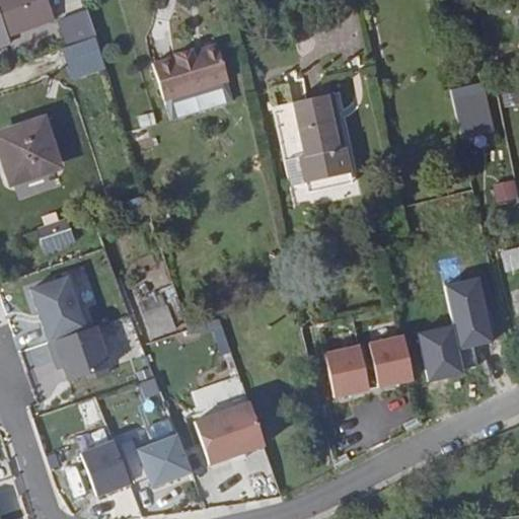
[(59,3),(58,0),(0,0),(0,20),(5,35),(54,18),(49,7),(59,3)]
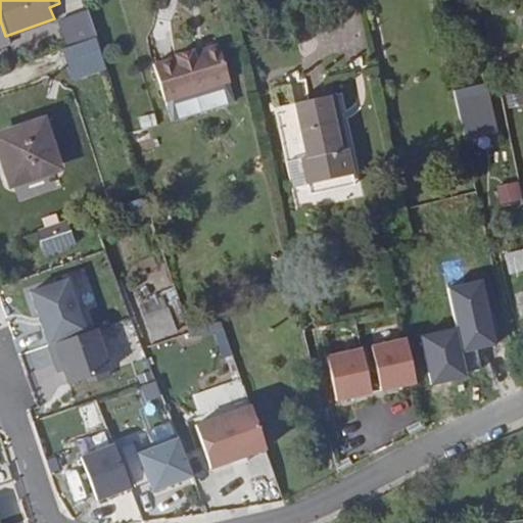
[(97,38),(87,11),(59,20),(69,47),(97,38)]
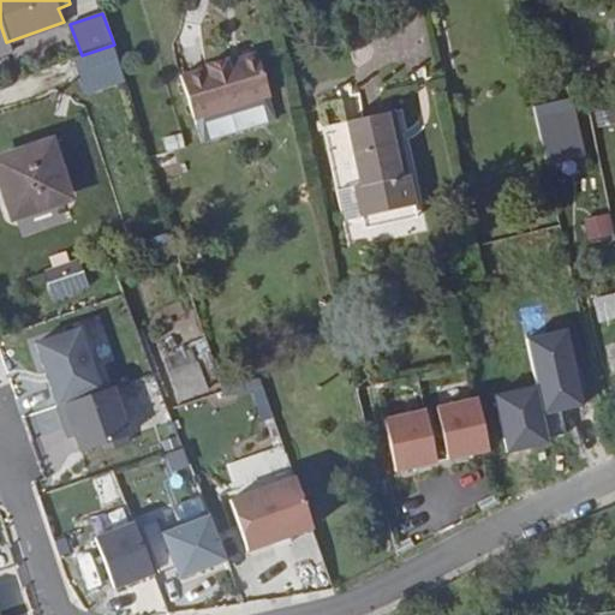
[(184,73),(204,141),(278,120),(258,53),(184,73)]
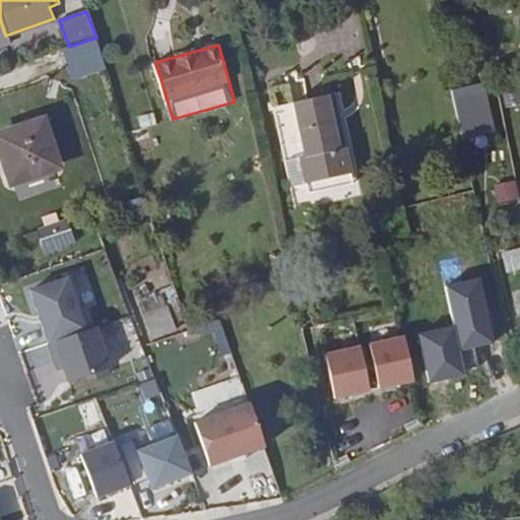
[(488,117),(480,84),(451,91),(450,91),(461,139),(505,128),(502,114),(488,117)]
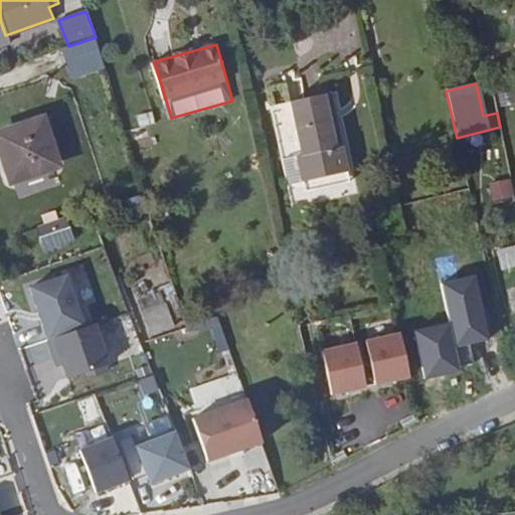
[(329,149),(321,114),(327,113),(323,95),(290,102),(302,155),(297,156),(303,182),(347,172),(341,147),(335,148),(329,149)]
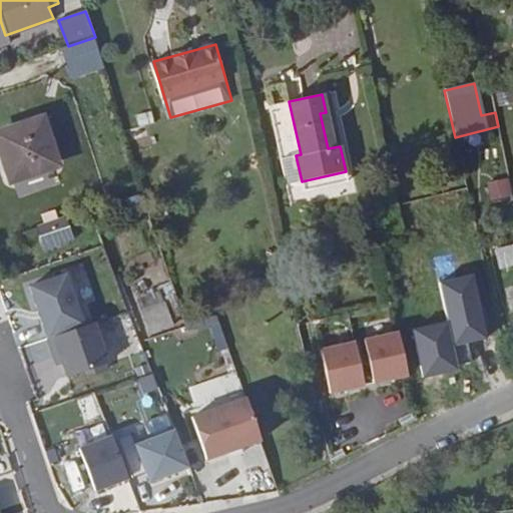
[(334,147),(326,112),(320,113),(328,148),(334,147)]
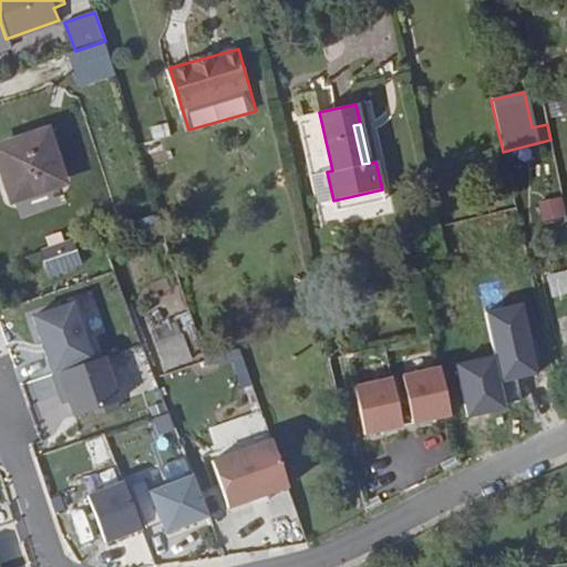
[(61,182),(44,134),(0,148),(0,161),(13,198),(61,182)]
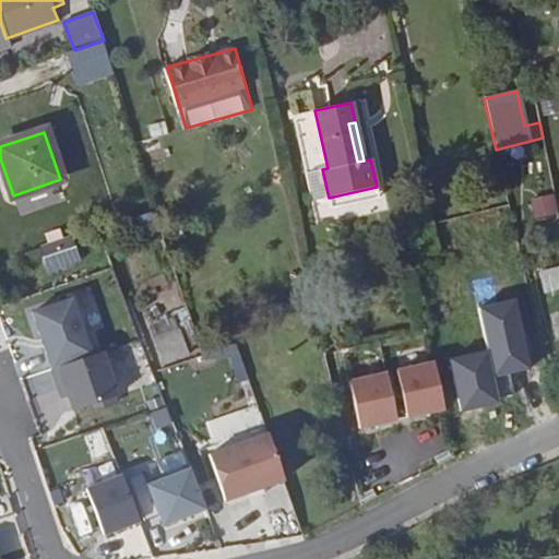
[(329,198),(322,169),(308,174),(313,201),(329,198)]
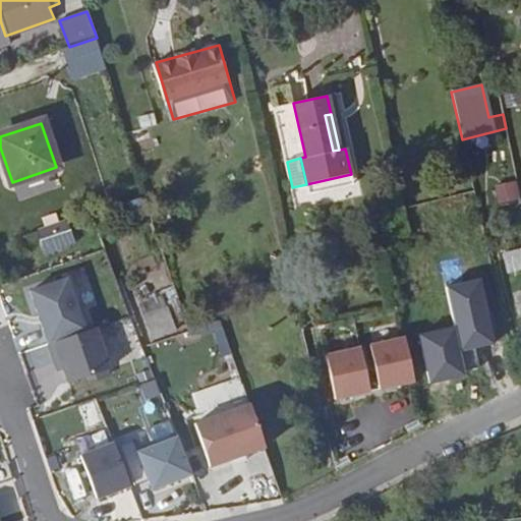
[(353,184),(351,174),(306,184),(308,194),(353,184)]
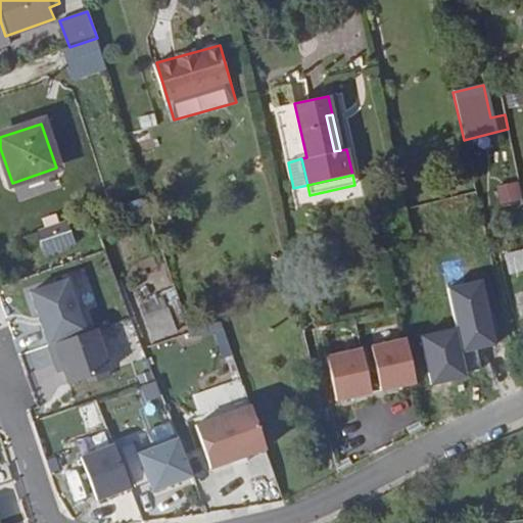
[(502,207),(522,199),(522,197),(518,180),(495,187),(502,207)]
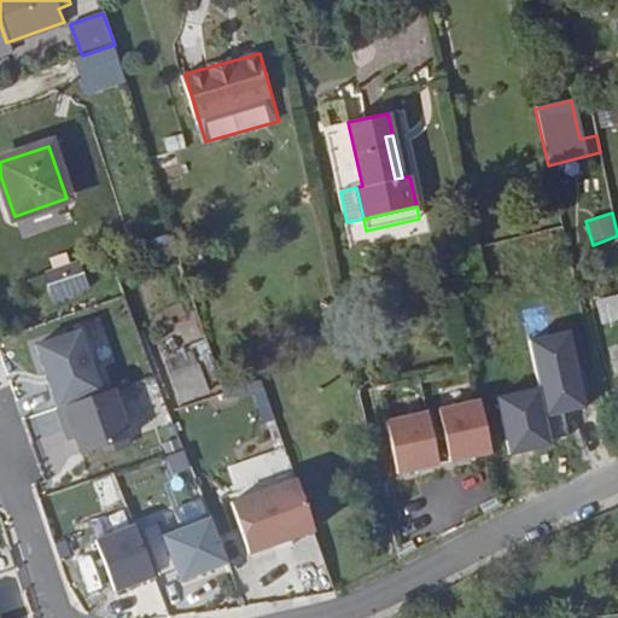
[(617,318),(617,297),(596,303),(601,322),(617,318)]
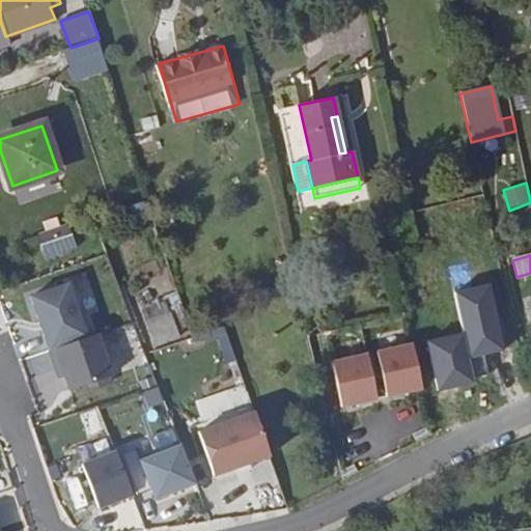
[(66,282),(28,297),(37,320),(40,319),(44,328),(40,330),(48,351),(86,337),(66,282)]
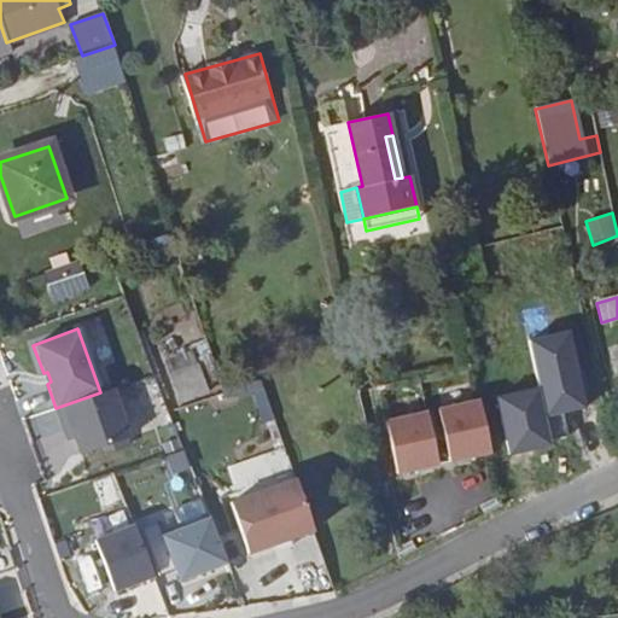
[(570,330),(528,339),(544,414),(586,404),(570,330)]
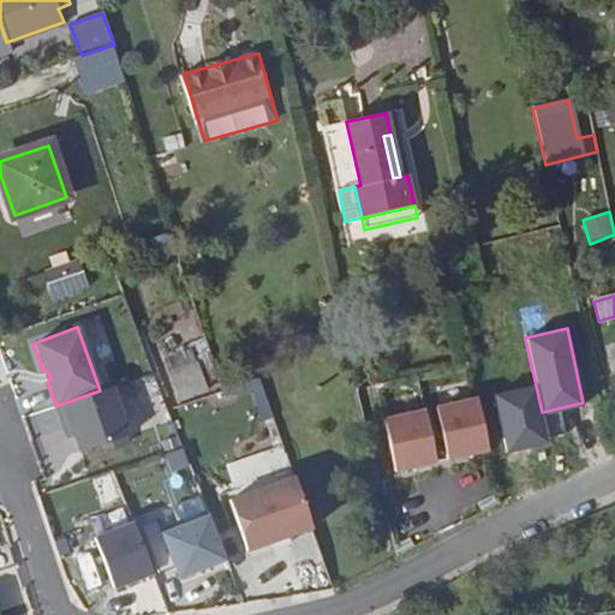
[(196,363),(191,350),(165,360),(169,374),(196,363)]
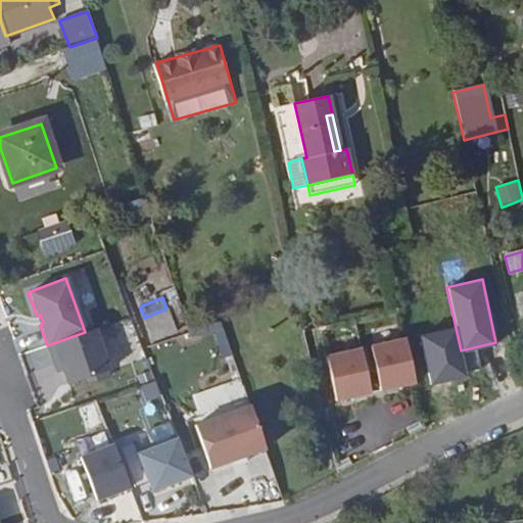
[(176,332),(167,308),(144,318),(152,340),(176,332)]
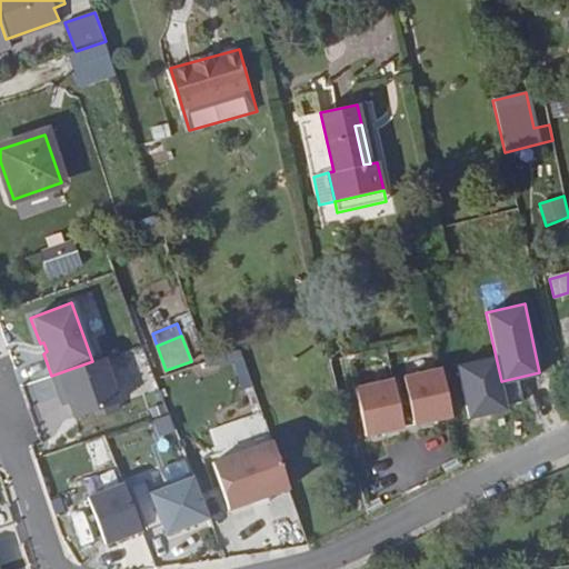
[(128,400),(156,389),(142,356),(115,366),(128,400)]
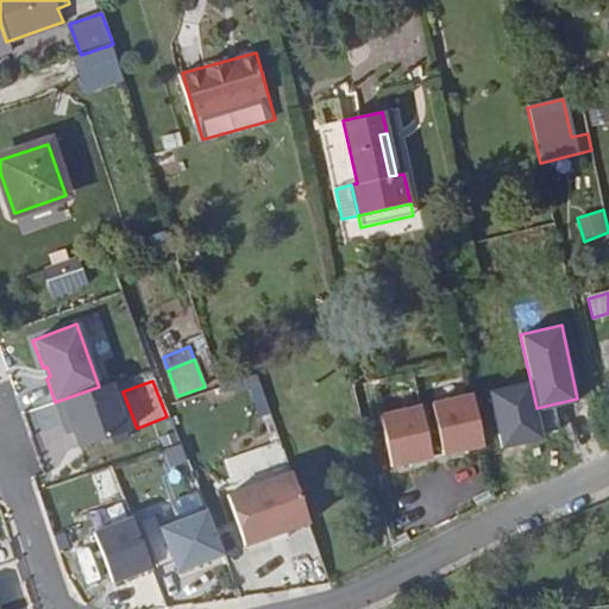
[(55,402),(62,422),(68,420),(73,432),(79,447),(127,429),(110,382),(99,387),(55,402)]
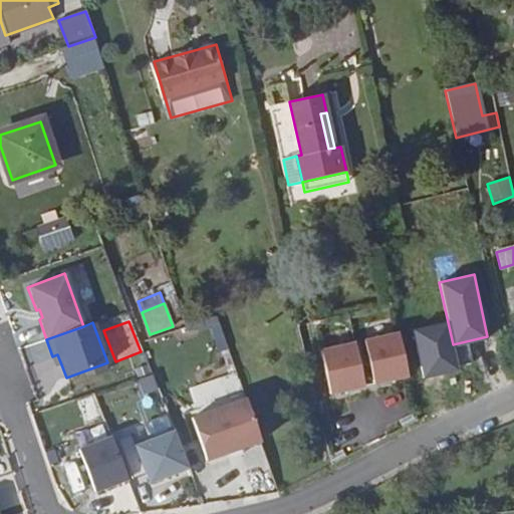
[(445,324),(410,332),(420,376),(455,368),(445,324)]
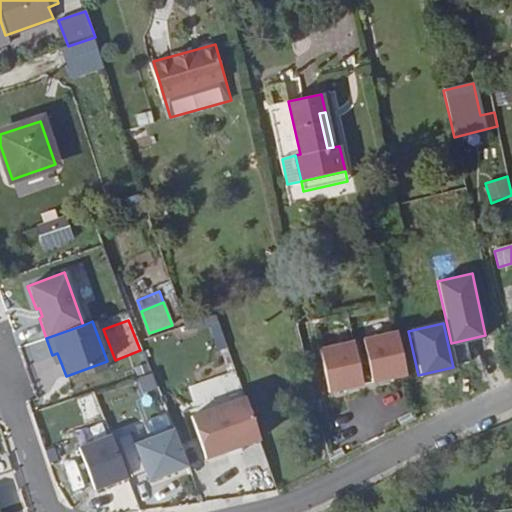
[(397,330),(361,338),(371,382),(406,374),(397,330)]
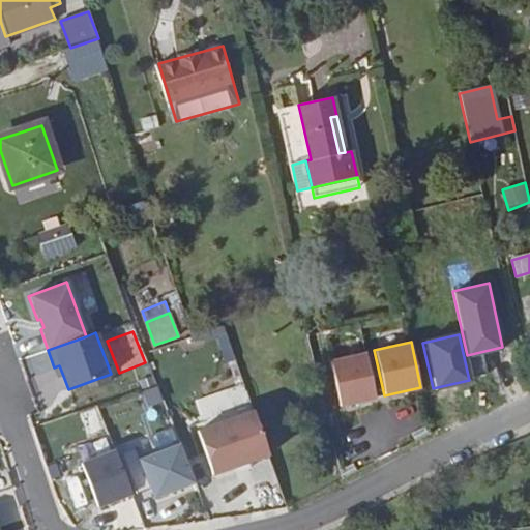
[(366,352),(330,360),(340,406),(376,398),(366,352)]
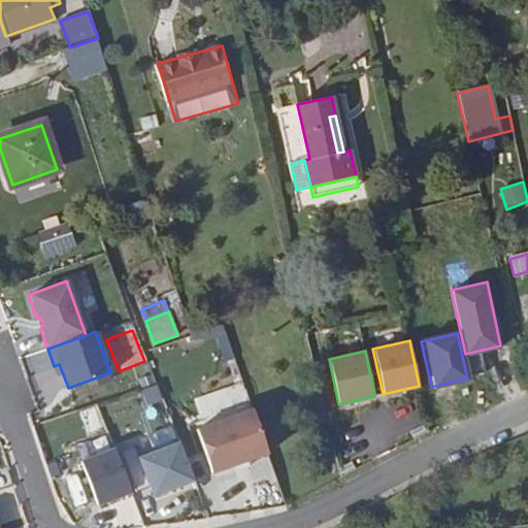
[(59,364),(54,366),(57,376),(63,374),(59,364)]
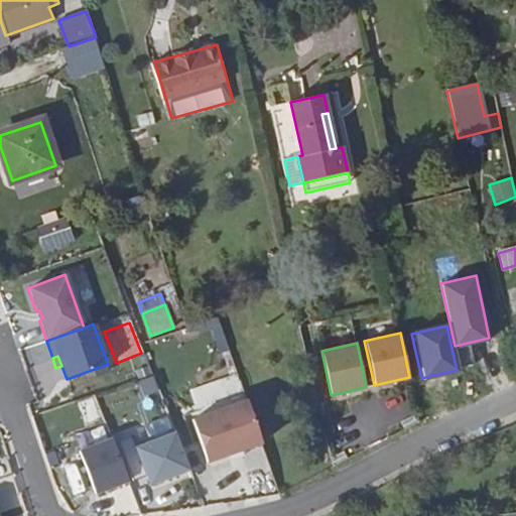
[(146,399),(161,393),(153,373),(138,379),(146,399)]
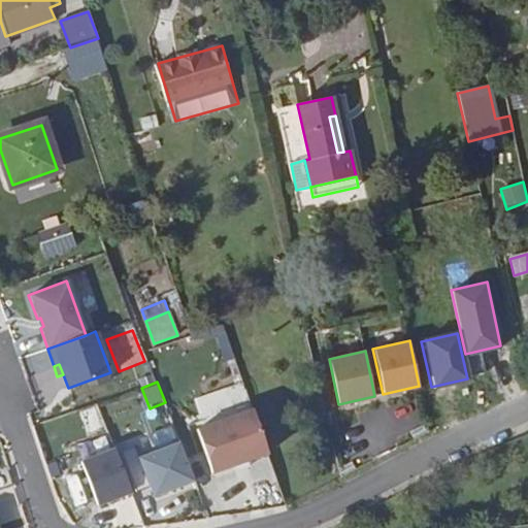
[(248,460),(269,453),(253,408),(197,429),(213,473),(234,465),(248,460)]
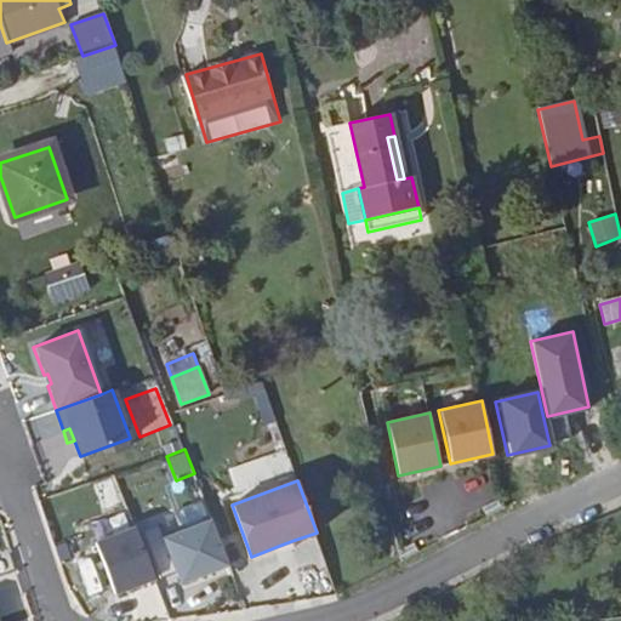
[(209,517),(161,537),(181,584),(229,564),(209,517)]
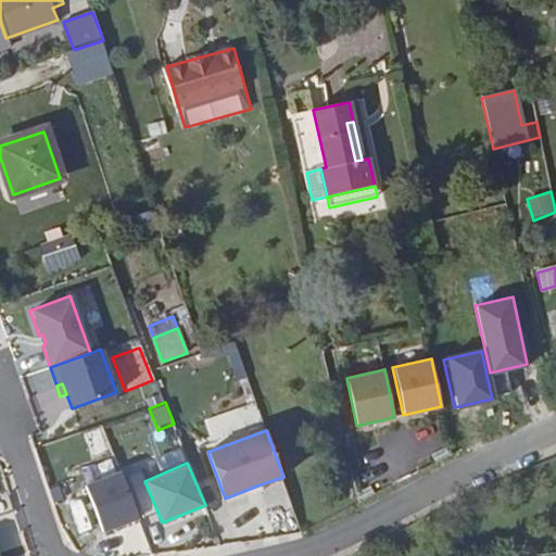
[(122,477),(86,490),(104,535),(140,522),(122,477)]
